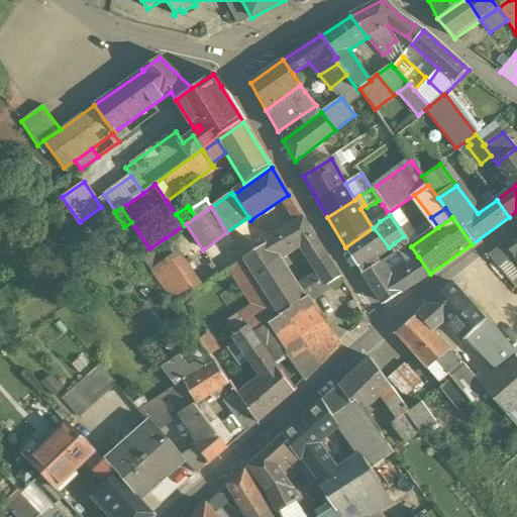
[(329,260),(304,219),(268,241),(270,243),(267,245),(276,257),(301,242),(315,266),(316,267),(329,260)]
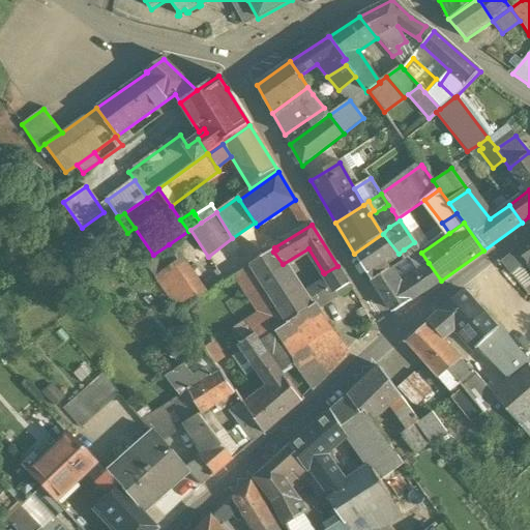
[(382,234),(354,254),(366,274),(399,254),(383,234),(382,234)]
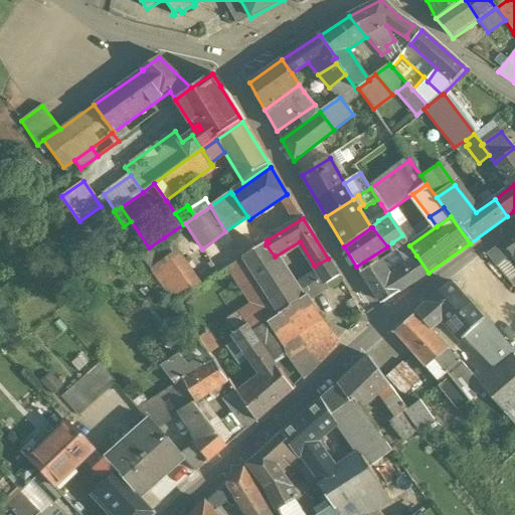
[(514,233),(502,242),(514,260),(514,233)]
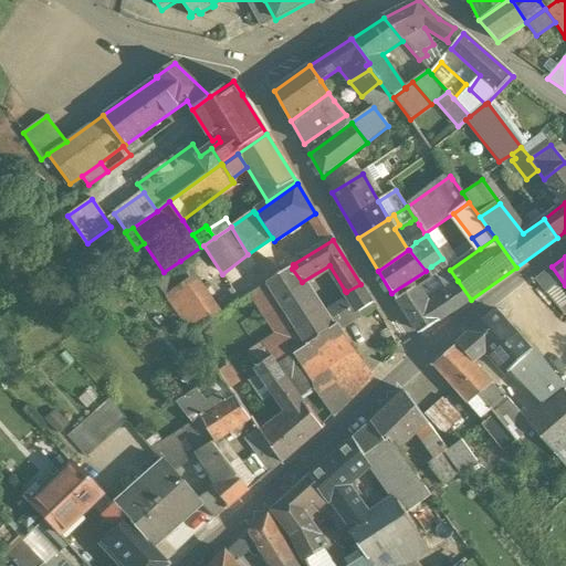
[(442,259),(431,266),(432,269),(431,270),(435,275),(437,275),(449,268),(442,259)]
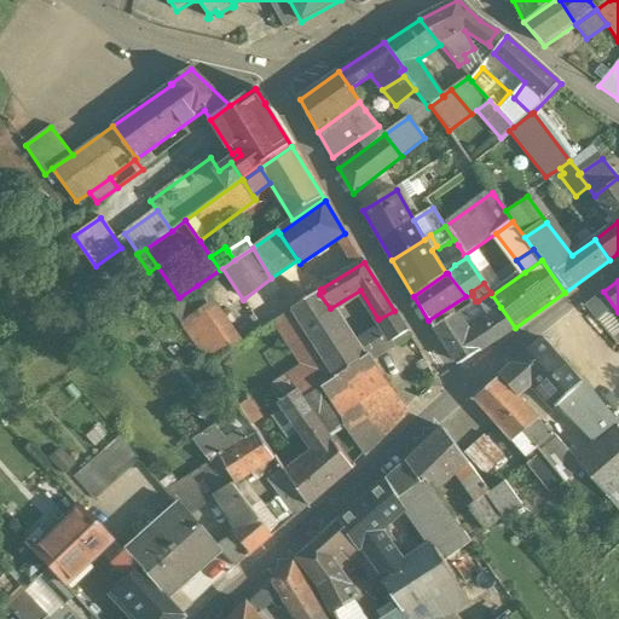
[(239,345),(197,285),(179,298),(168,306),(210,366),(239,345)]
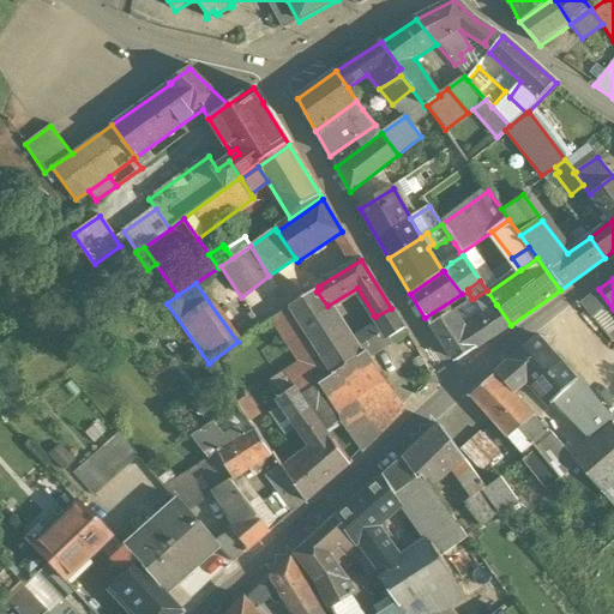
[(488,293),(487,290),(474,299),(483,313),(497,305),(488,293)]
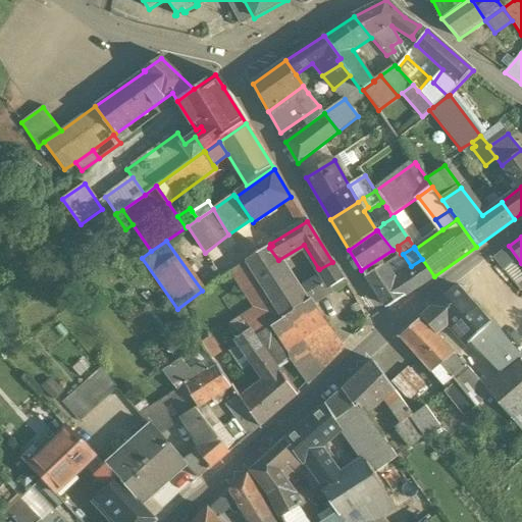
[(269,248),(246,263),(282,319),(306,305),(298,292),(278,260),(269,248)]
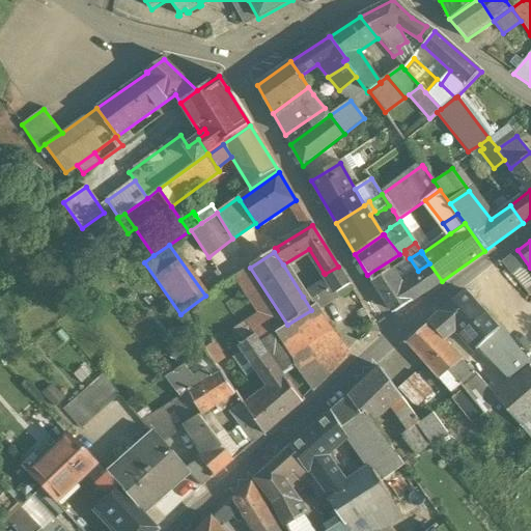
[(518,262),(512,255),(501,263),(507,272),(518,262)]
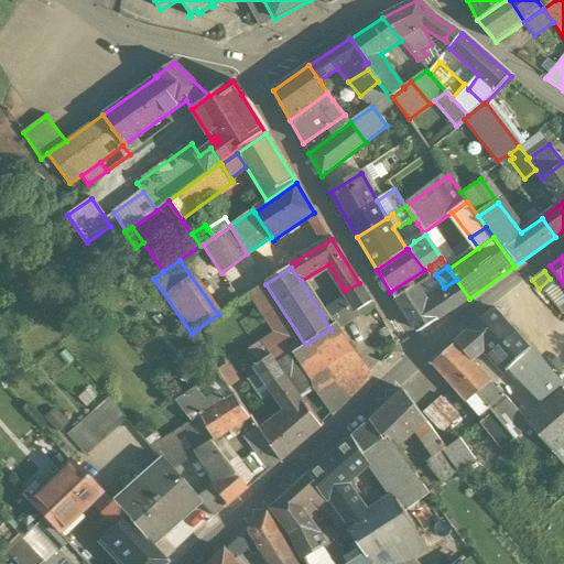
[(433,274),(414,286),(423,301),(438,291),(444,288),(435,274),(433,274)]
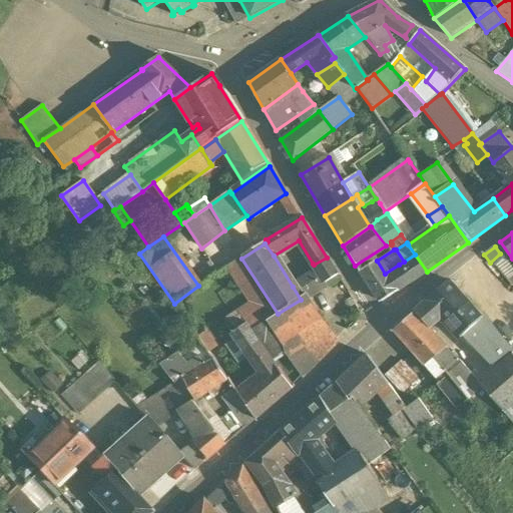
[(427,272),(415,254),(404,262),(399,265),(412,283),(427,272)]
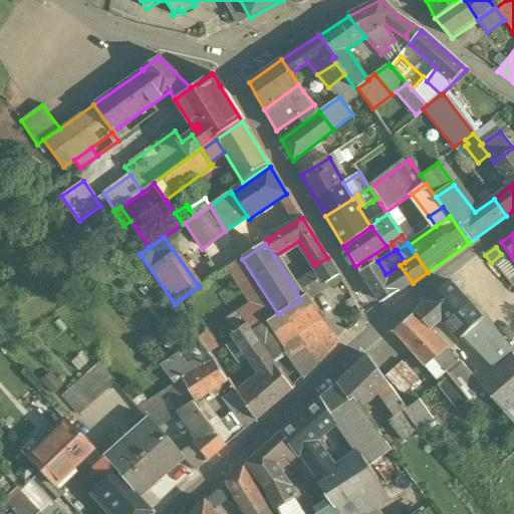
[(327,258),(314,265),(317,272),(325,284),(338,276),(327,258)]
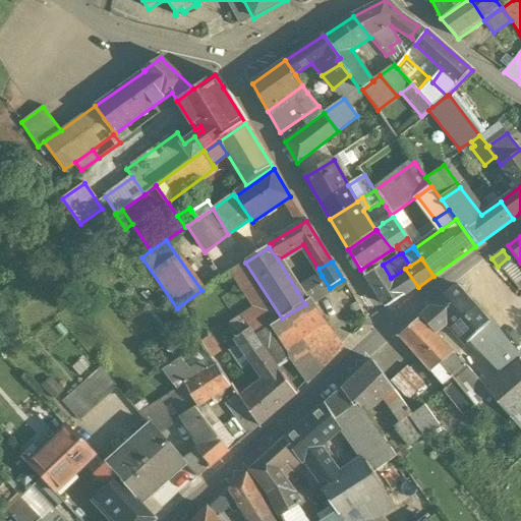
[(282,319),(245,263),(233,270),(257,306),(244,316),(257,336),(272,327),(282,319)]
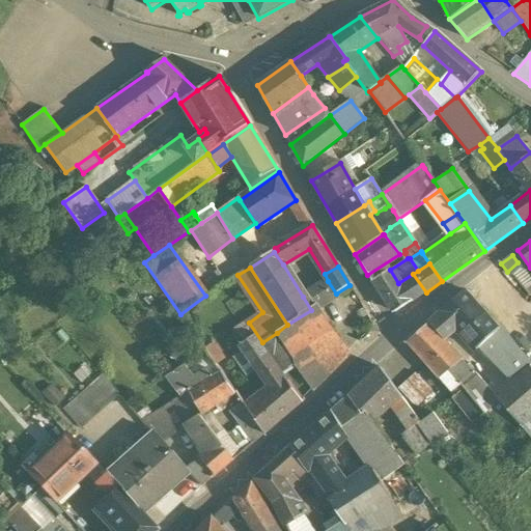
[(426,292),(413,274),(398,283),(390,270),(371,281),(393,313),(426,292)]
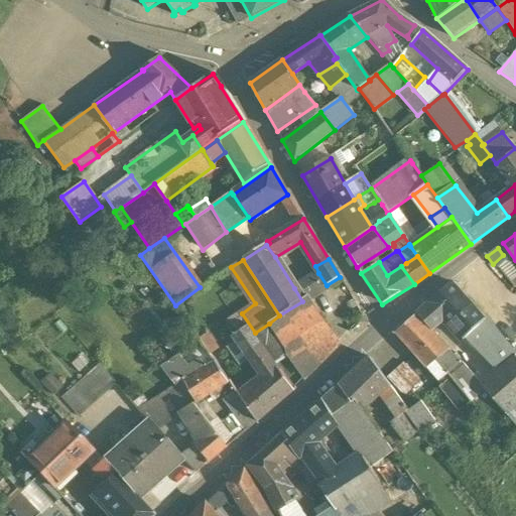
[(515,269),(505,278),(514,289),(515,287),(515,269)]
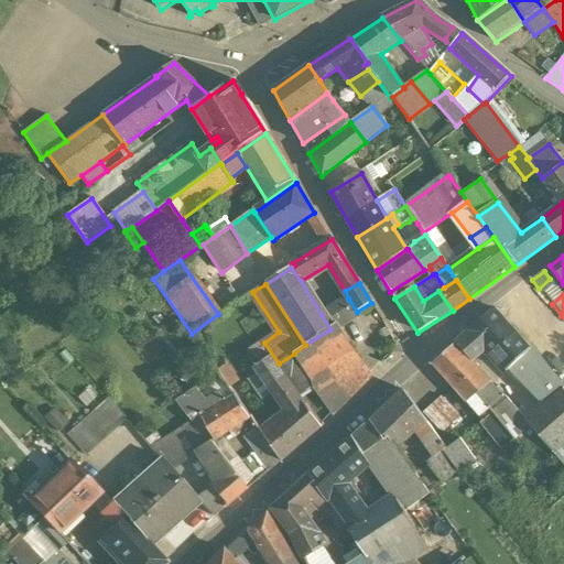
[(343,302),(322,315),(331,329),(337,325),(357,312),(348,299),(343,302)]
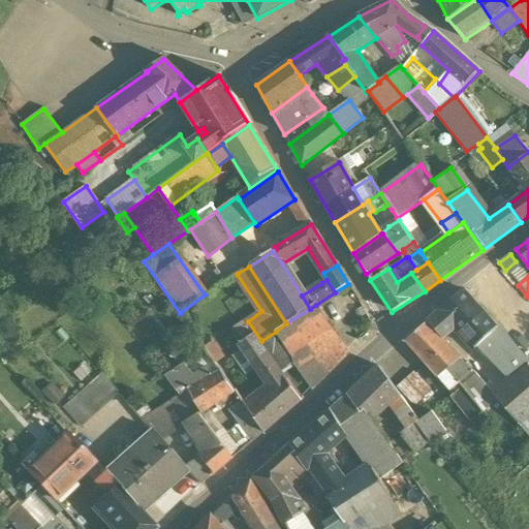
[(466,288),(428,323),(443,340),(453,331),(471,350),(476,346),(499,324),(466,288)]
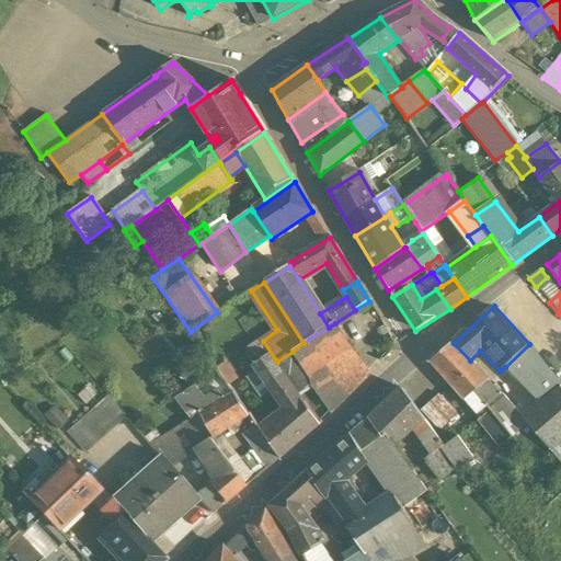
[(380,319),(364,334),(374,350),(389,335),(388,331),(380,319)]
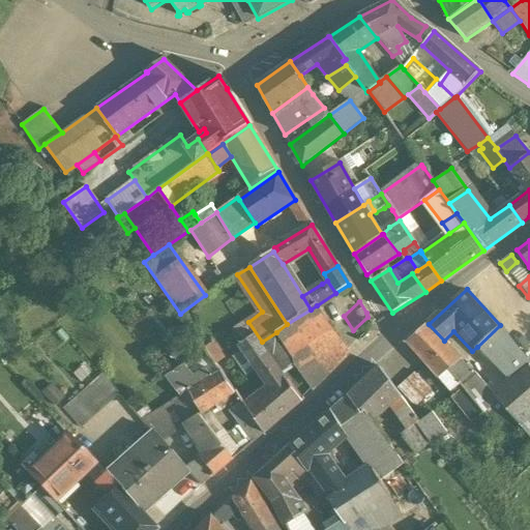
[(287,324),(276,332),(292,356),(333,329),(317,305),(311,310),(287,324)]
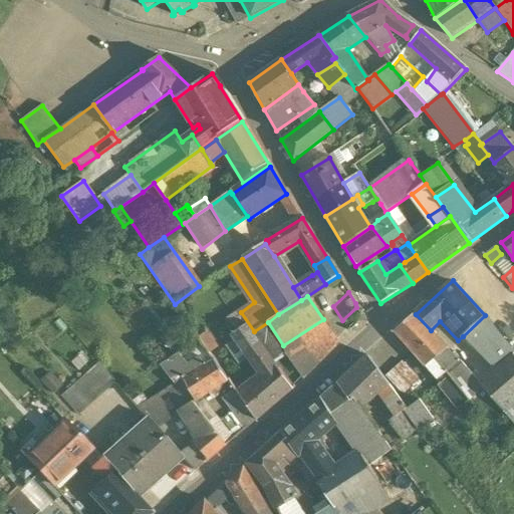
[(278,369),(240,313),(226,323),(263,376),(238,395),(256,421),(292,390),(279,369),(278,369)]
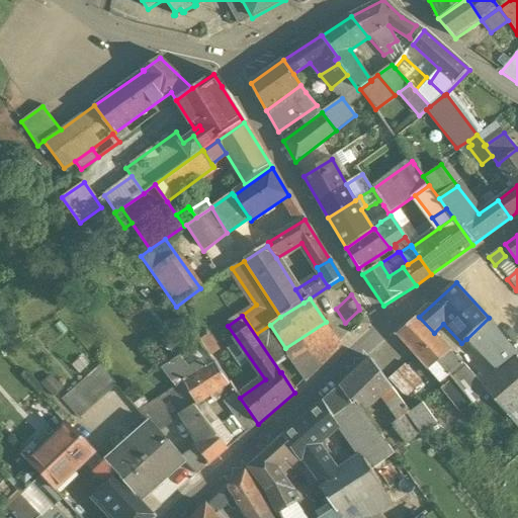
[(417,317),(397,336),(428,370),(438,363),(450,377),(464,365),(449,352),(417,317)]
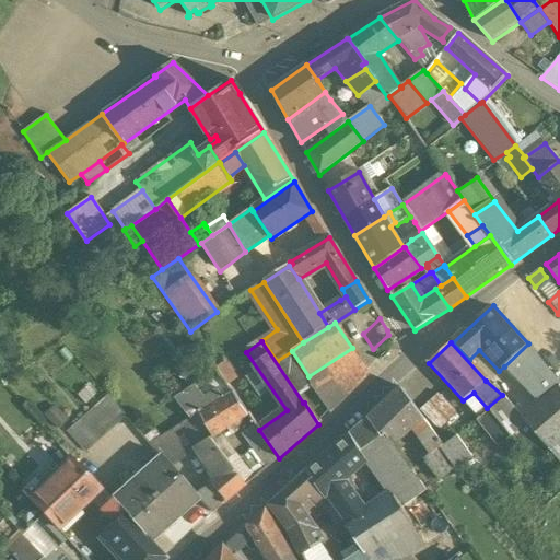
[(520,412),(522,419),(527,426),(549,450),(559,440),(559,384),(529,343),(528,343),(504,366),(535,397),(520,412)]
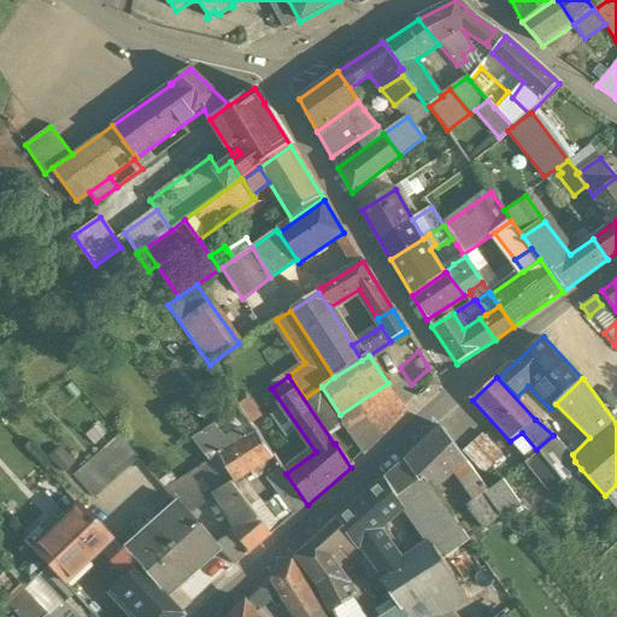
[(340,415),(323,425),(335,444),(351,468),(407,411),(388,383),(340,415)]
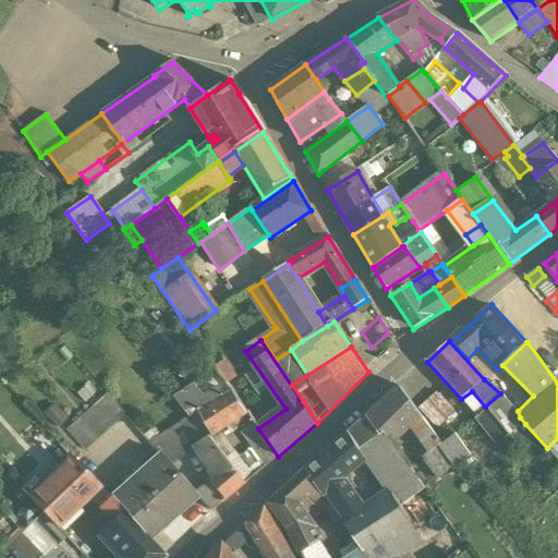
[(307,375),(291,350),(276,360),(292,385),(307,375)]
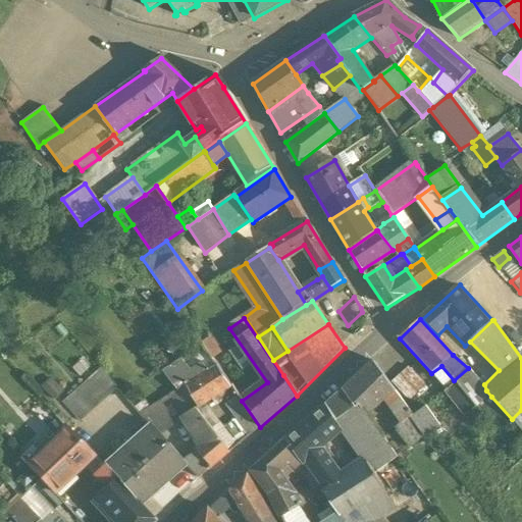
[(221,354),(210,338),(202,345),(212,359),(221,354)]
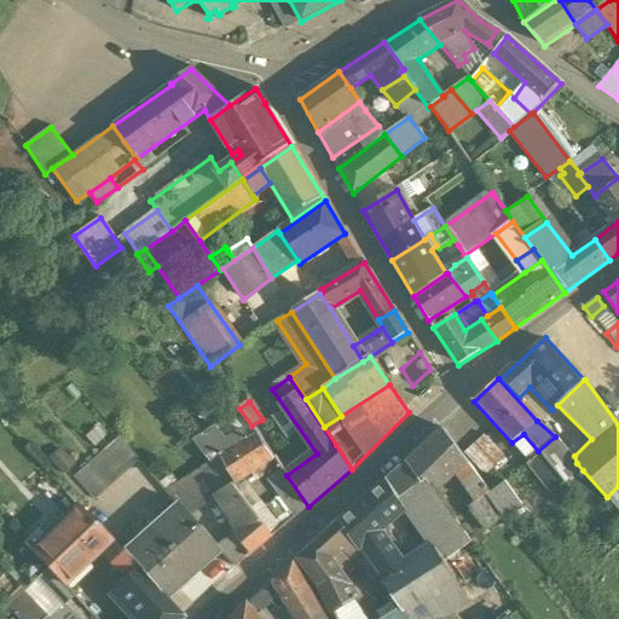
[(247,441),(241,432),(226,440),(217,427),(192,441),(209,463),(220,457),(236,484),(239,481),(261,467),(275,484),(272,485),(296,516),(308,507),(287,475),(258,434),(247,441)]
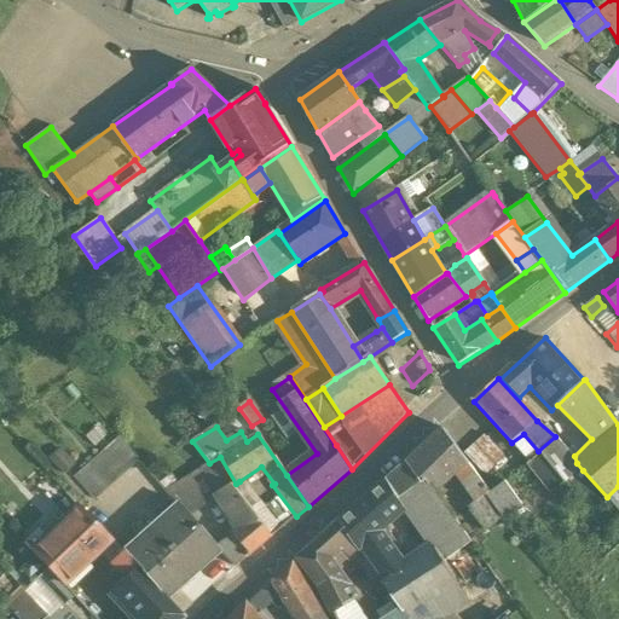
[(466,462),(441,431),(406,463),(418,481),(424,476),(434,491),(455,475),(475,504),(490,492),(489,491),(472,469),(466,462)]
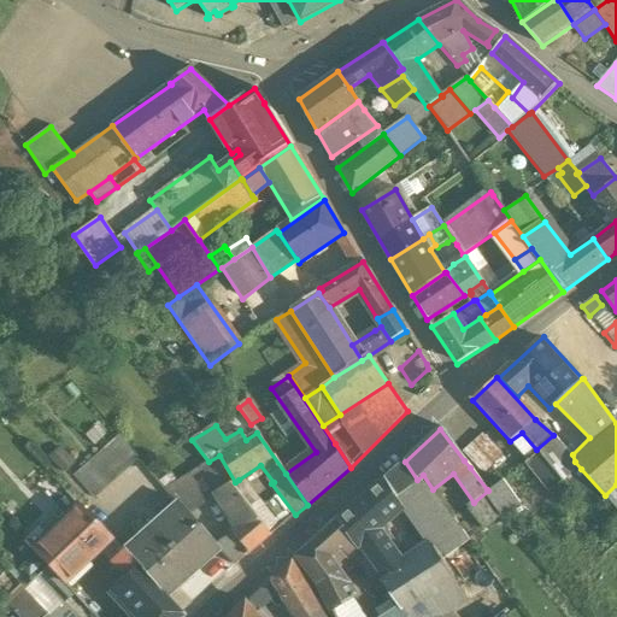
[(118,435),(74,475),(94,499),(139,459),(118,435)]
